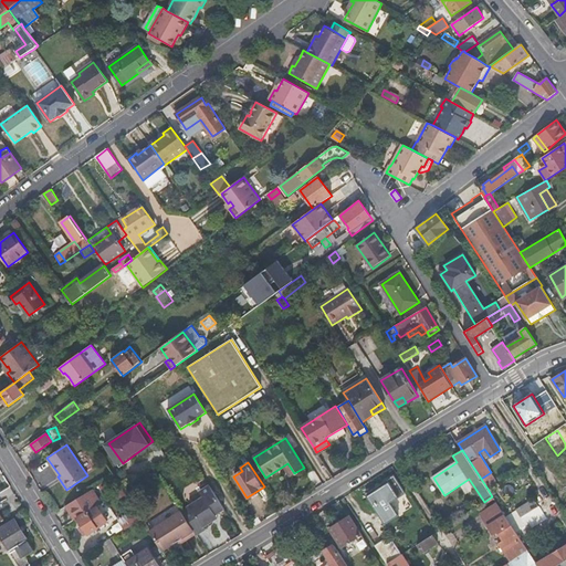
[(294,473),(287,463),(284,465),(291,475),(294,473)]
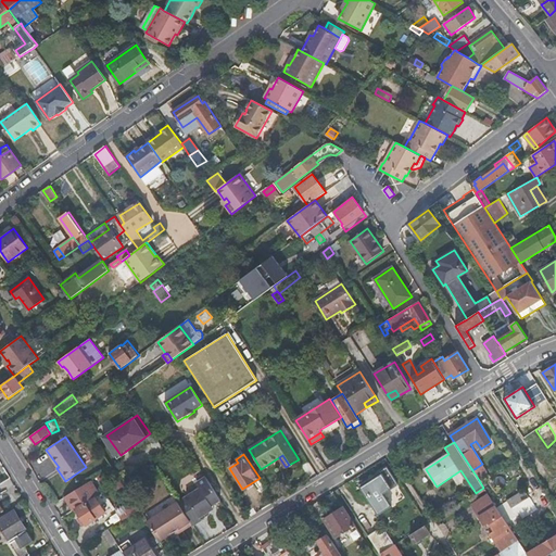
[(483,478),(490,474),(482,464),(472,470),(479,480),(483,478)]
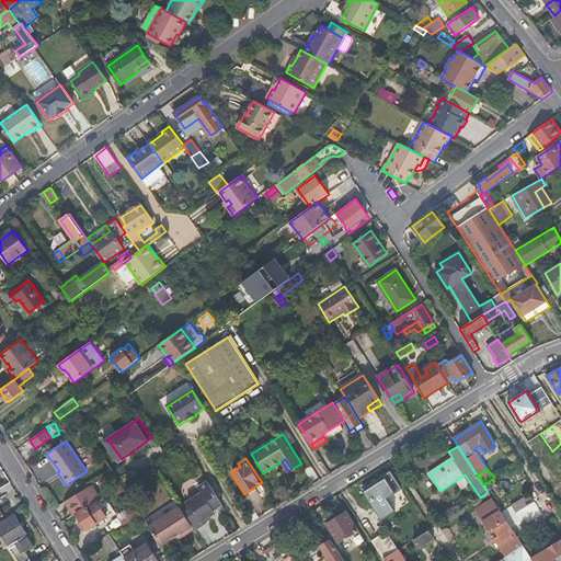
[(402,489),(390,470),(362,489),(382,521),(395,512),(386,497),(402,489)]
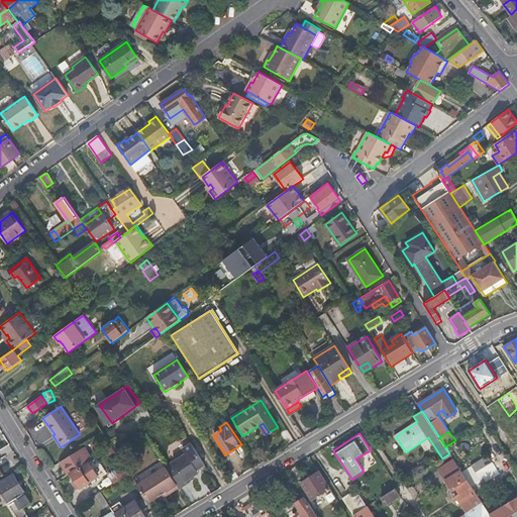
[(469,452),(470,444),(460,443),(459,451),(469,452)]
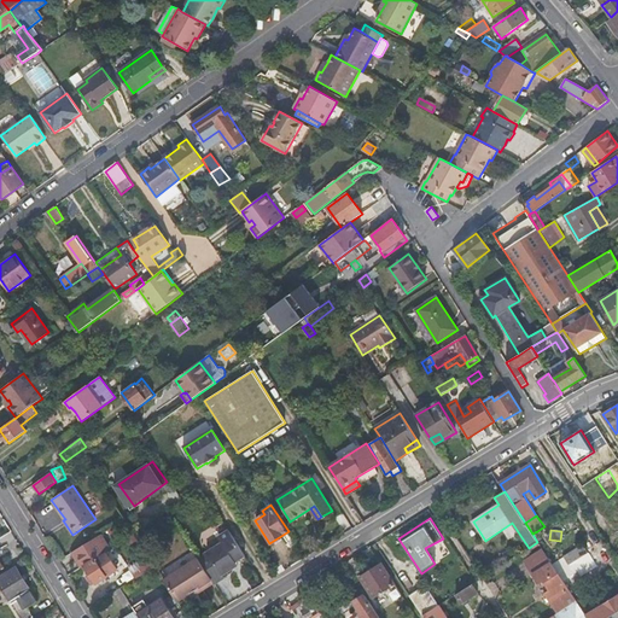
[(245,555),(229,531),(220,538),(223,544),(199,559),(213,579),(215,583),(215,584),(225,578),(221,575),(232,567),(229,564),(235,561),(245,555)]
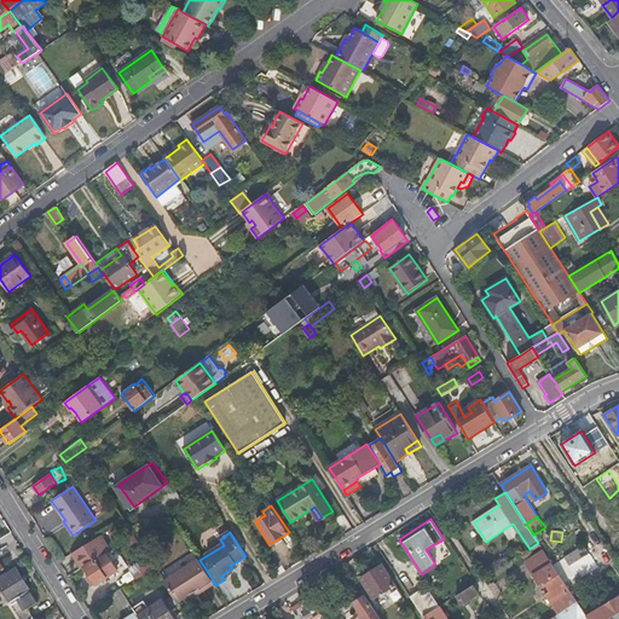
[(543,539),(538,532),(533,534),(538,543),(543,539)]
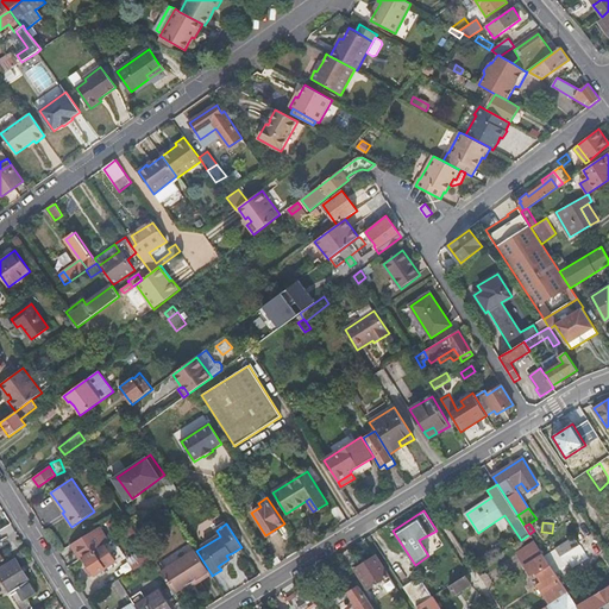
[(100,526),(74,542),(83,558),(98,548),(105,544),(110,541),(100,526)]
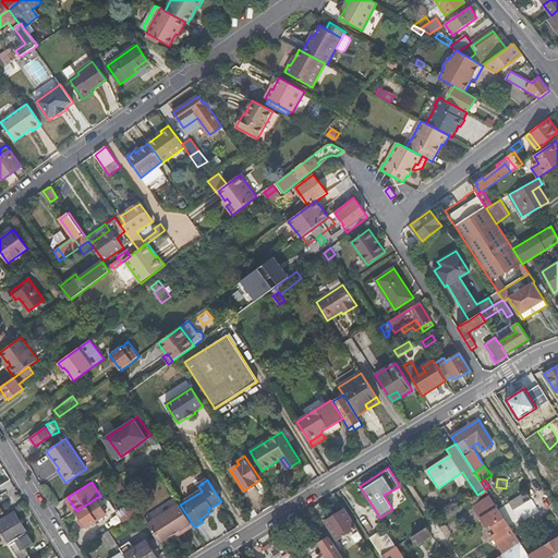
[(540,510),(528,492),(499,509),(504,517),(509,524),(522,516),(525,520),(540,510)]
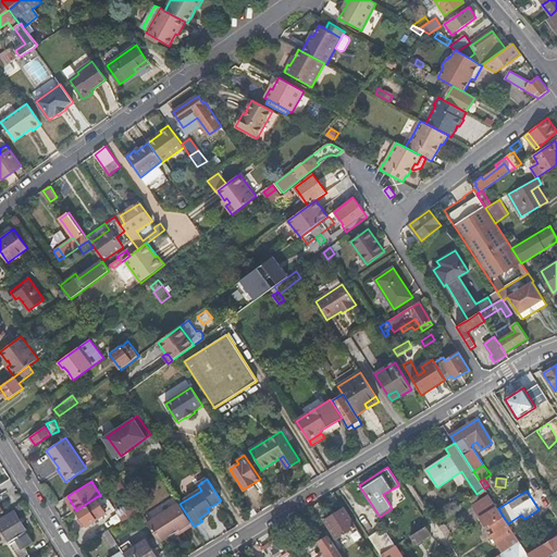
[(490,524),(503,516),(498,508),(490,495),(472,506),(486,527),(490,524)]
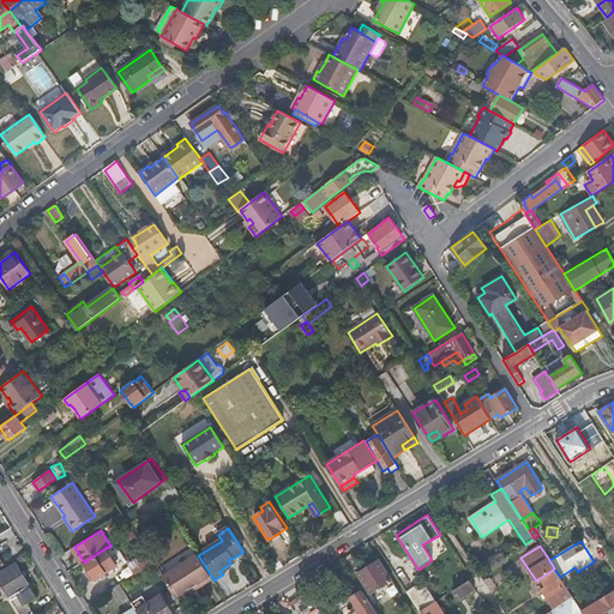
[(74,547),(71,549),(80,564),(84,563),(74,547)]
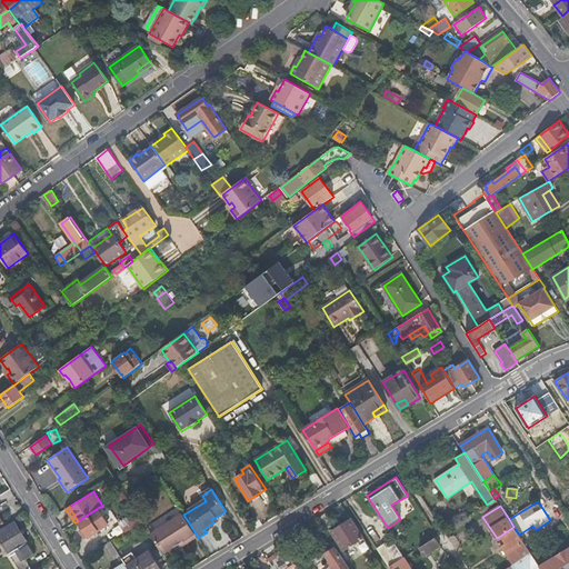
[(89,538),(103,528),(108,525),(98,508),(91,512),(78,521),(83,529),(80,531),(85,539),(88,537),(89,538)]
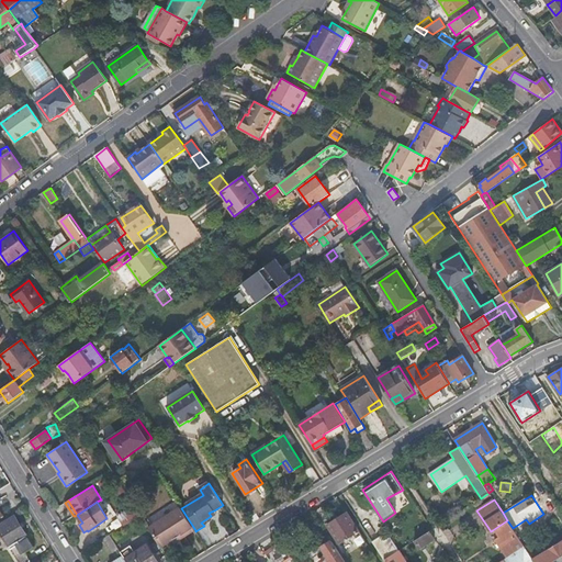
[(141,516),(136,507),(121,517),(125,525),(141,516)]
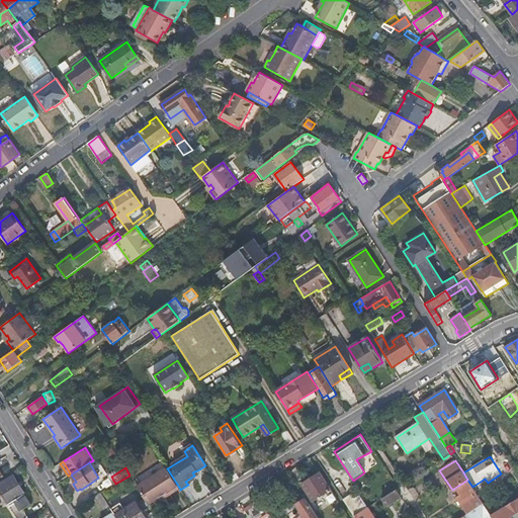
[(166,467),(138,487),(149,504),(159,498),(178,486),(166,467)]
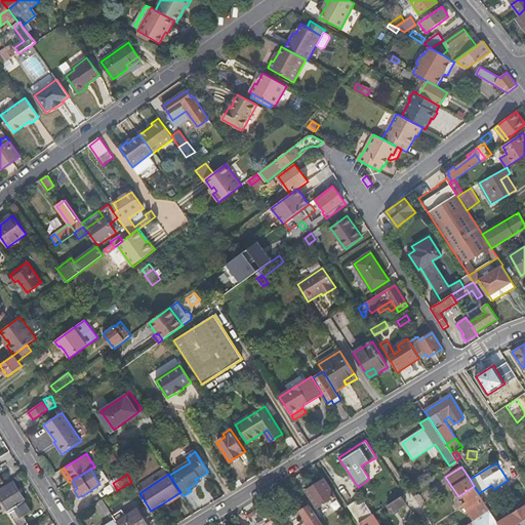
[(335,495),(325,479),(306,491),(317,508),(335,495)]
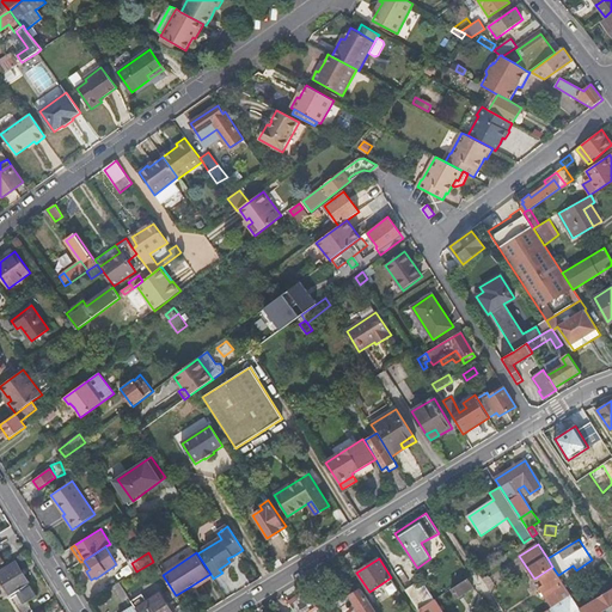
[(0,569),(0,579),(19,611),(30,605),(28,601),(37,595),(16,561),(0,569)]
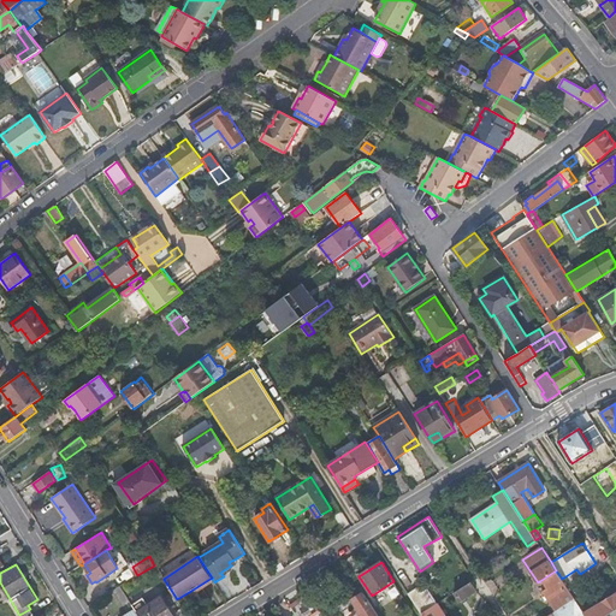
[(562,579),(556,570),(542,580),(545,586),(543,587),(545,590),(543,591),(556,611),(575,598),(574,597),(568,587),(562,579)]
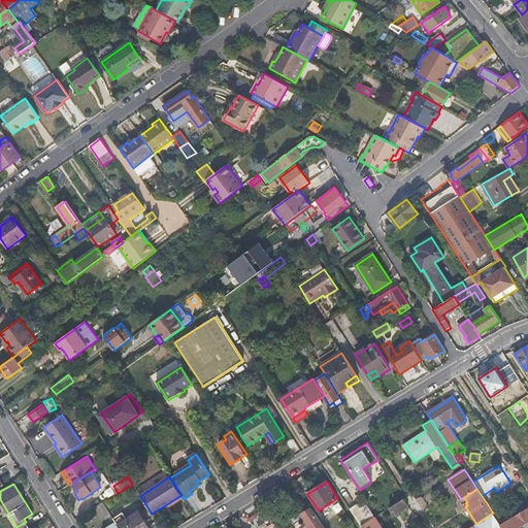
[(184,498),(182,495),(162,507),(164,512),(184,498)]
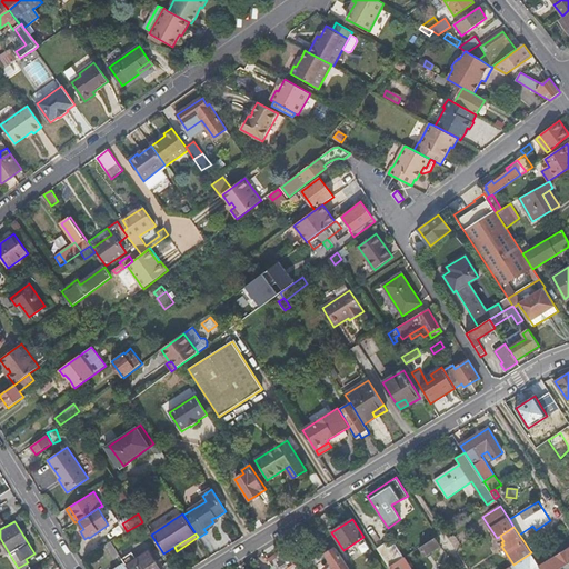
[(441,547),(435,538),(419,548),(425,556),(441,547)]
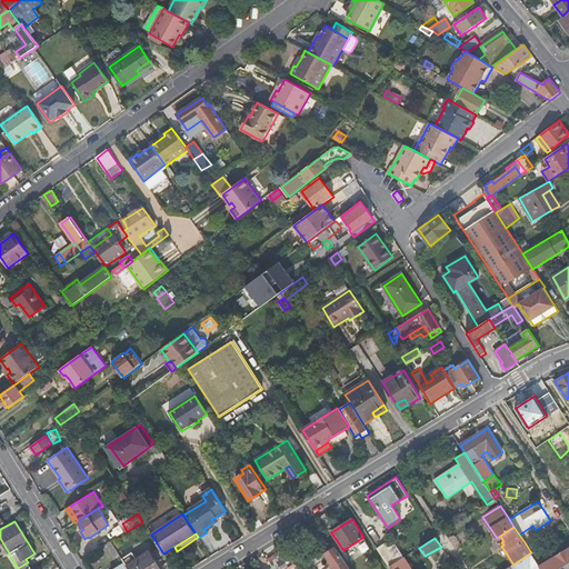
[(537,547),(531,538),(525,542),(530,551),(537,547)]
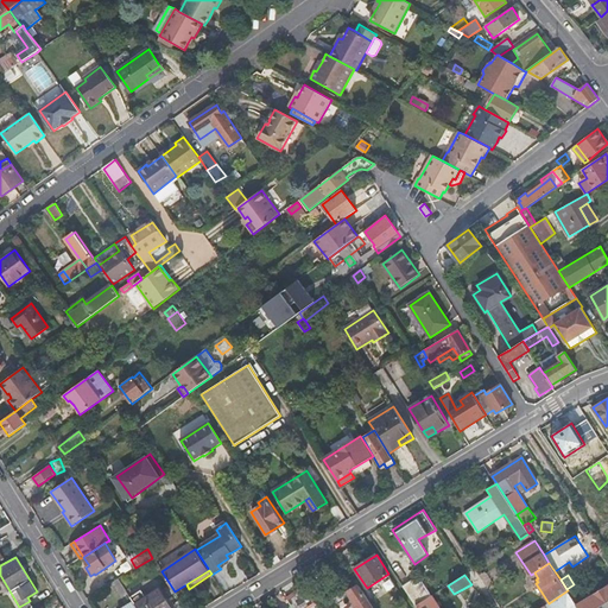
[(119,578),(113,583),(122,599),(128,594),(119,578)]
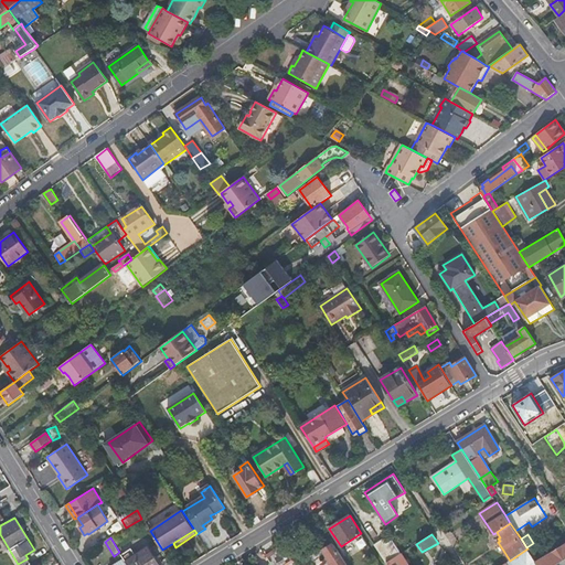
[(394,558),(382,542),(375,546),(386,563),(394,558)]
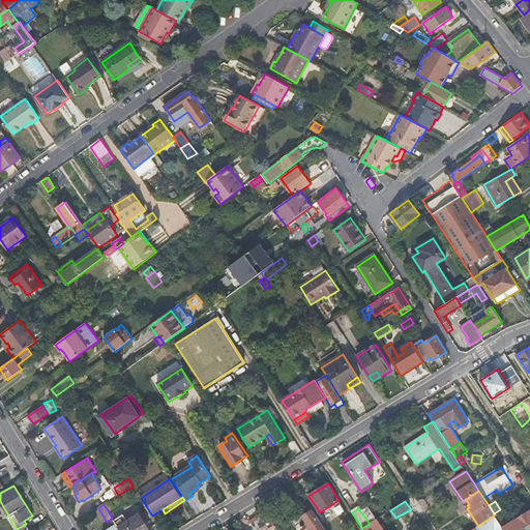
[(296,529),(326,529),(314,510),(303,517),(306,523),(296,529)]
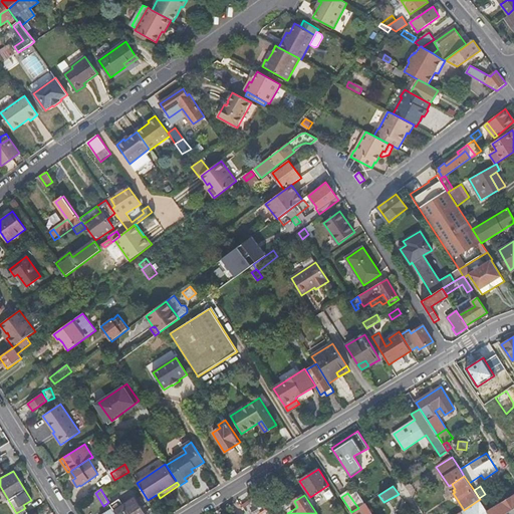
[(513,495),(487,511),(488,513),(504,513),(513,508),(513,495)]
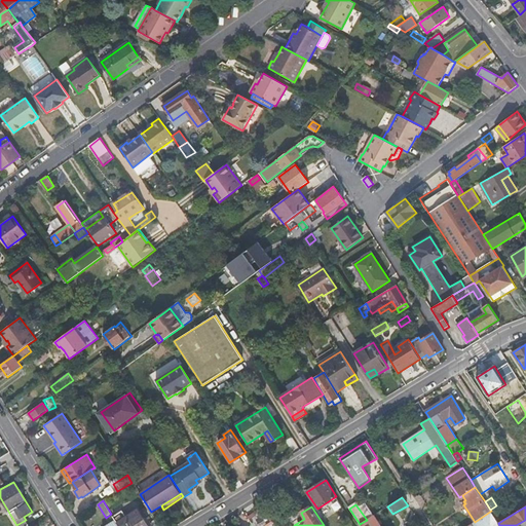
[(115,520),(117,523),(119,525),(148,525),(138,510),(126,517),(122,510),(113,516),(115,520)]
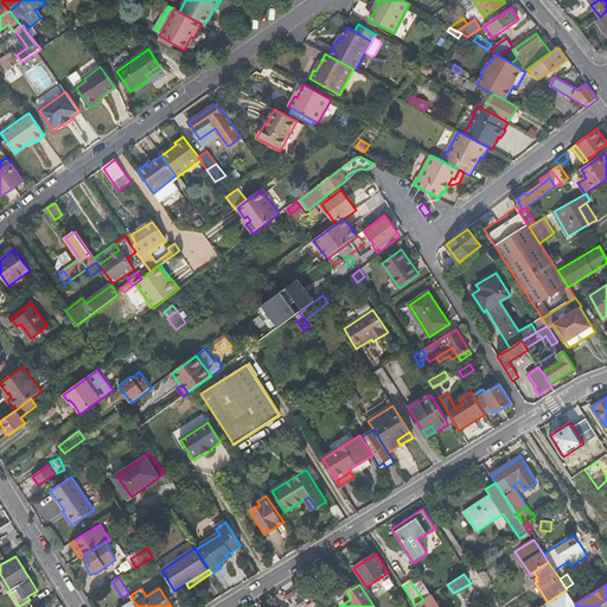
[(306,606),(314,602),(305,588),(287,600),(292,606),(306,606)]
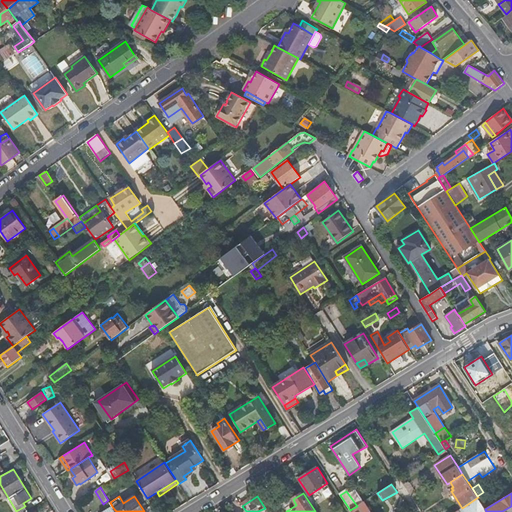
[(486,511),(485,509),(478,497),(462,508),(455,511),(486,511)]
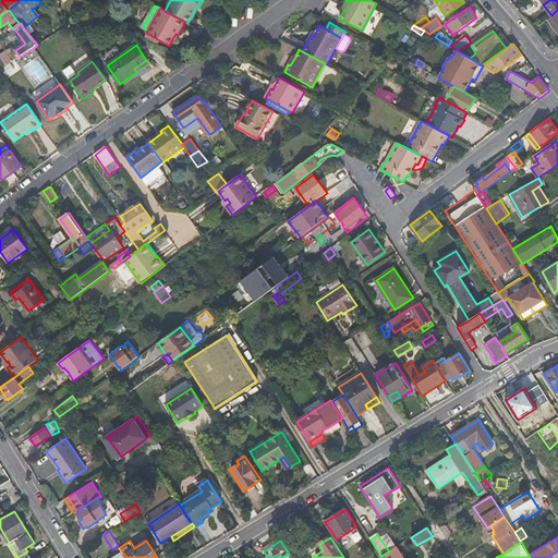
[(383,557),(404,557),(397,546),(389,552),(381,556),(383,557)]
